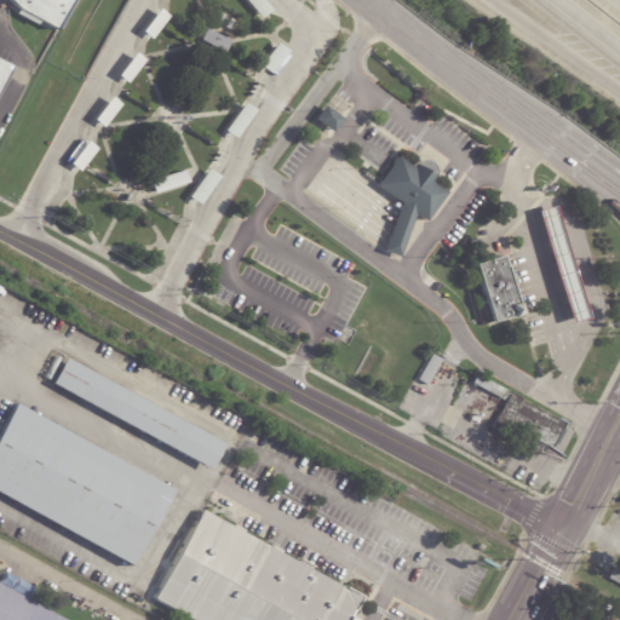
[(49,32),(65,0),(4,0),(11,7),(49,32)]
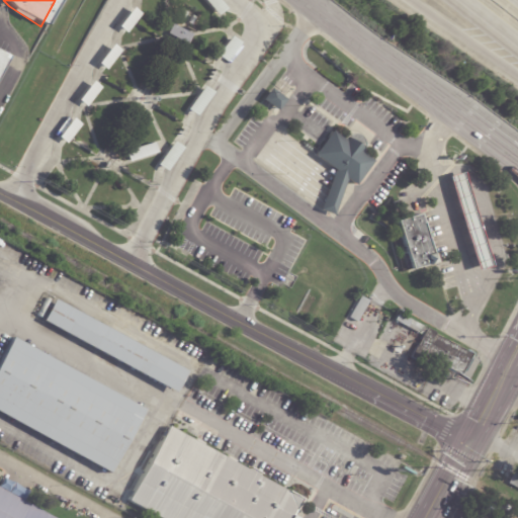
[(140,13),(131,7),(117,26),(125,32),(140,13)]
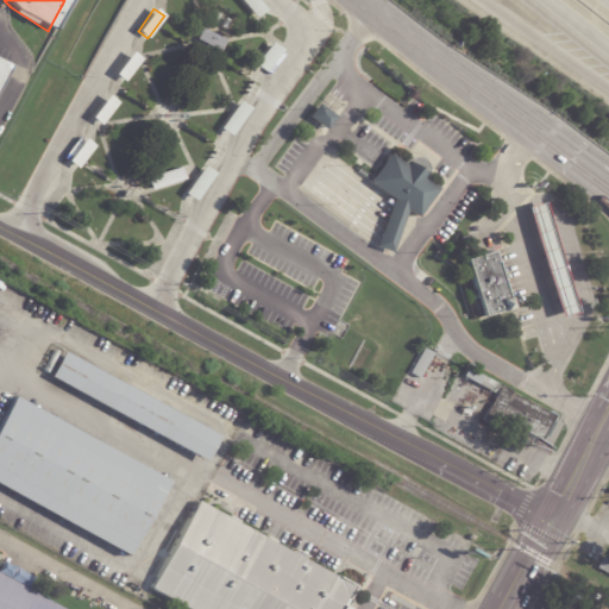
[(202,27),(226,39),(220,50),(196,38),(202,27)]
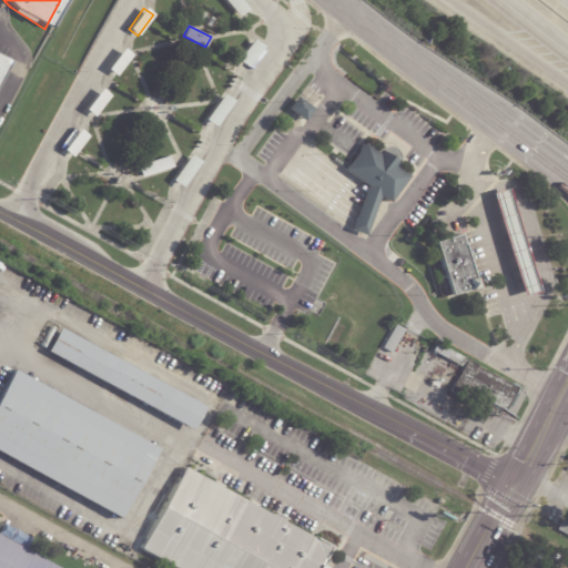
[(237,60),(250,69),(264,50),(252,40),(237,60)]
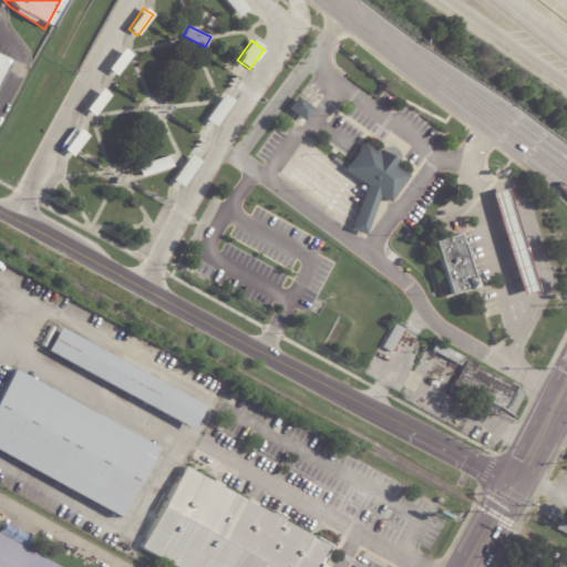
[(106,70),(115,76),(131,54),(121,48),(106,70)]
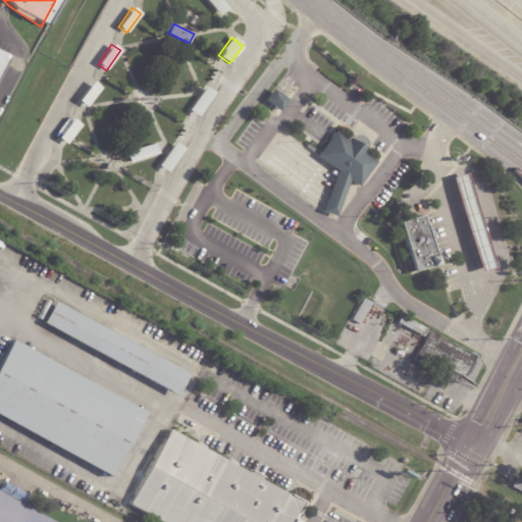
[(0,71),(9,53),(0,49),(0,71)]
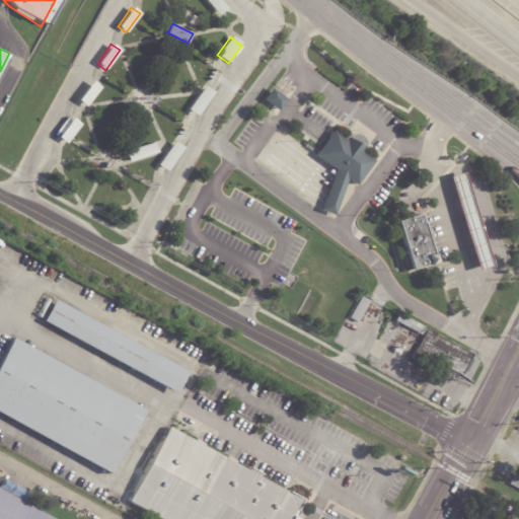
[(351,134),(355,133),(358,134),(361,135),(364,137),(366,140),(366,145),(365,149),(366,150),(364,153),(375,161),(357,184),(348,177),(335,215),(322,210),(337,169),(316,155),(334,130),(345,139),(348,136),(351,134)]
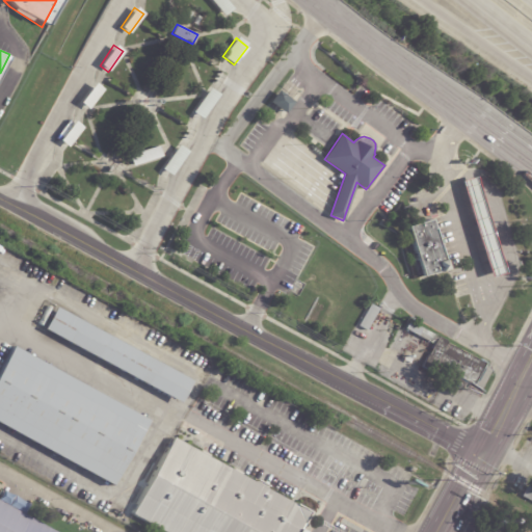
[(128,155),(131,165),(161,156),(158,145),(128,155)]
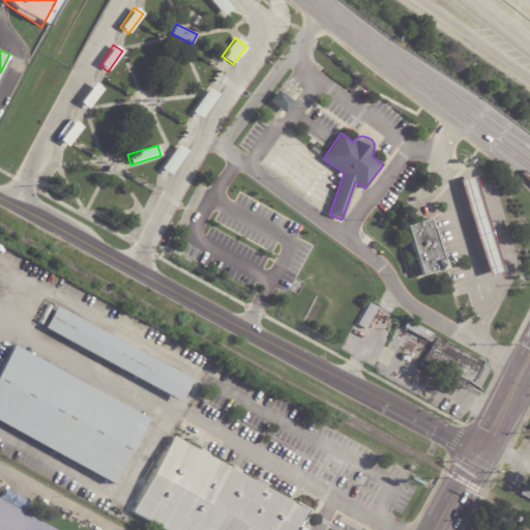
[(460,180),(475,176),(504,272),(490,276),(460,180)]
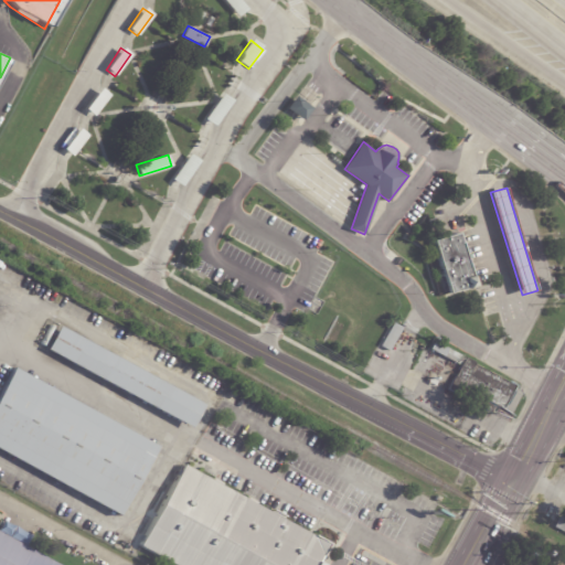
[(473,285),(475,287),(467,289),(467,288),(449,294),(433,242),(458,233),(473,285)]
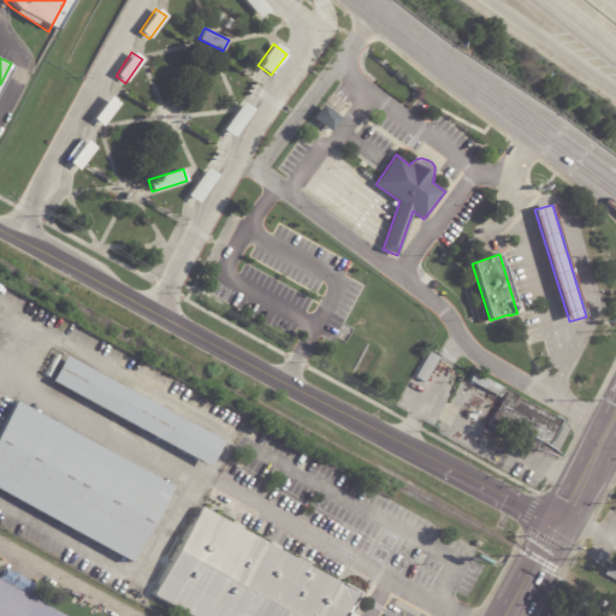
[(425,383),(415,377),(430,353),(439,357),(425,383)]
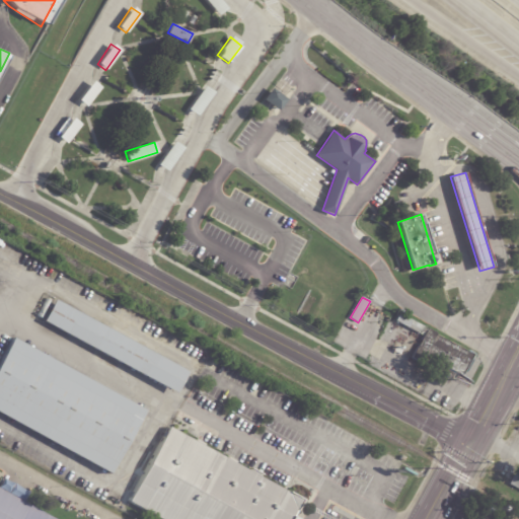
[(61,301),(48,321),(178,391),(190,371),(61,301)]
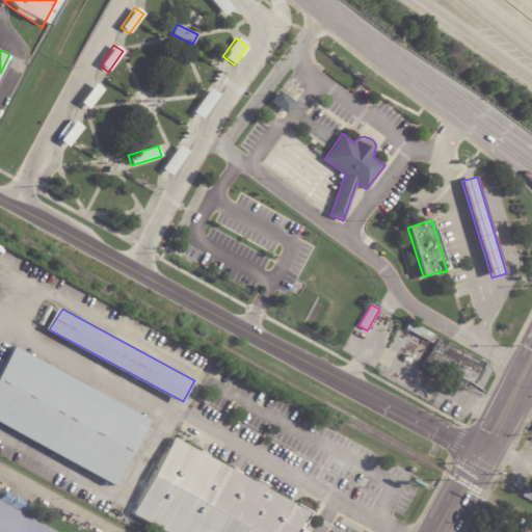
[(432,344),(406,329),(410,321),(436,336),(432,344)]
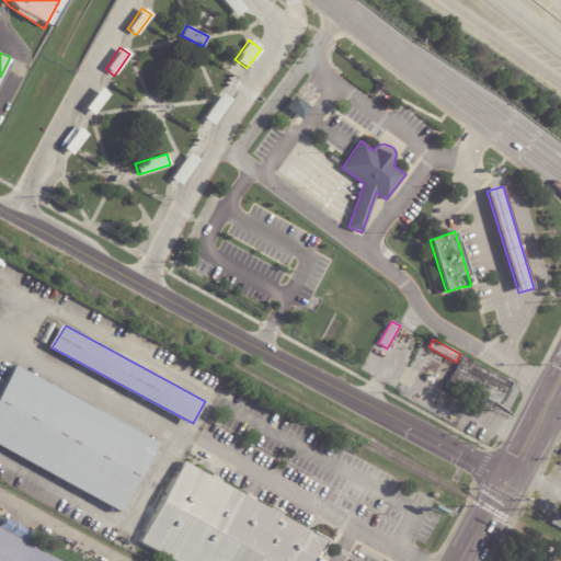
[(511,386),(512,387),(500,410),(493,405),(489,414),(445,390),(464,358),(511,386)]
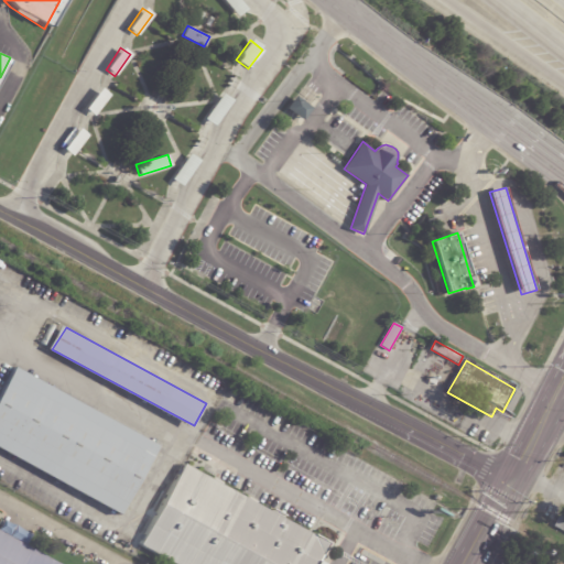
[(0,446),(0,404),(20,368),(163,444),(126,514),(0,446)]
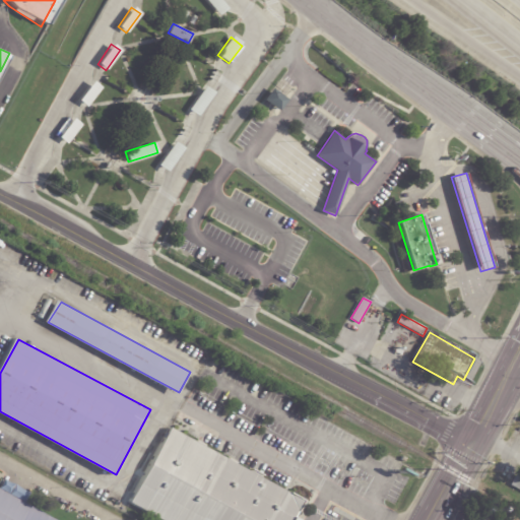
[(173,426),(133,501),(168,519),(296,519),(307,501),(173,426)]
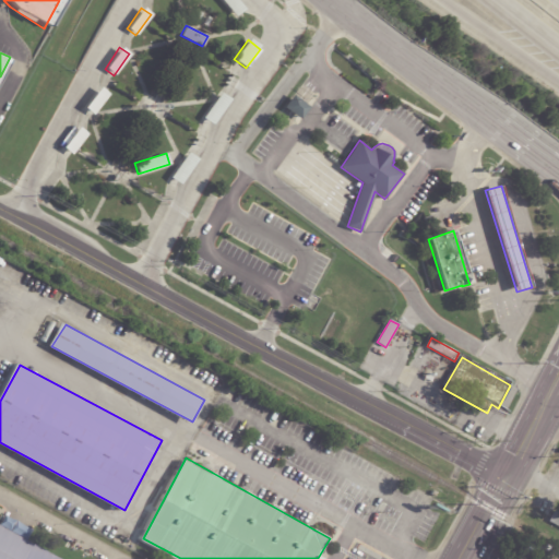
[(63,558),(0,524),(0,558),(63,558)]
